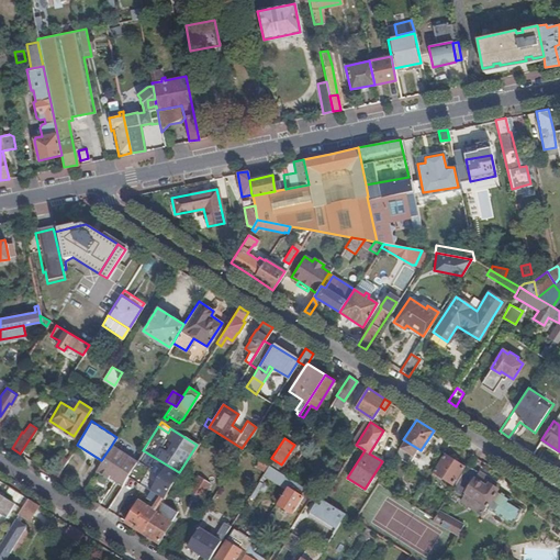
[(111,446),(101,460),(96,470),(108,478),(110,473),(123,482),(123,481),(136,461),(111,446)]
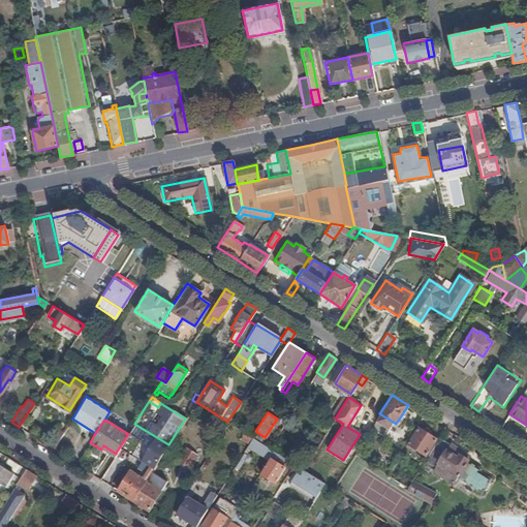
[(134,424),(128,434),(116,453),(145,472),(142,477),(129,469),(117,489),(133,500),(146,481),(159,459),(168,444),(134,424)]
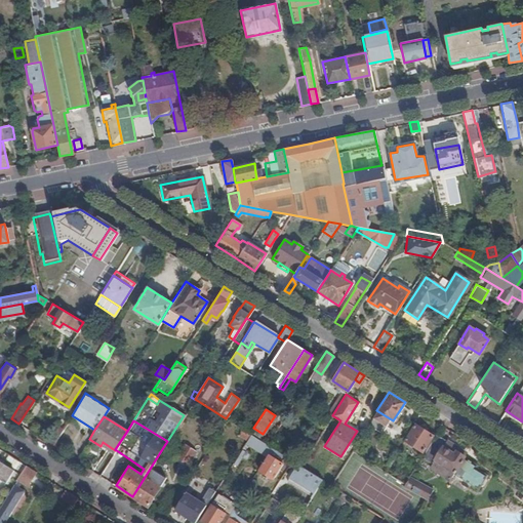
[(432,435),(414,424),(403,442),(408,445),(409,443),(421,451),(432,435)]
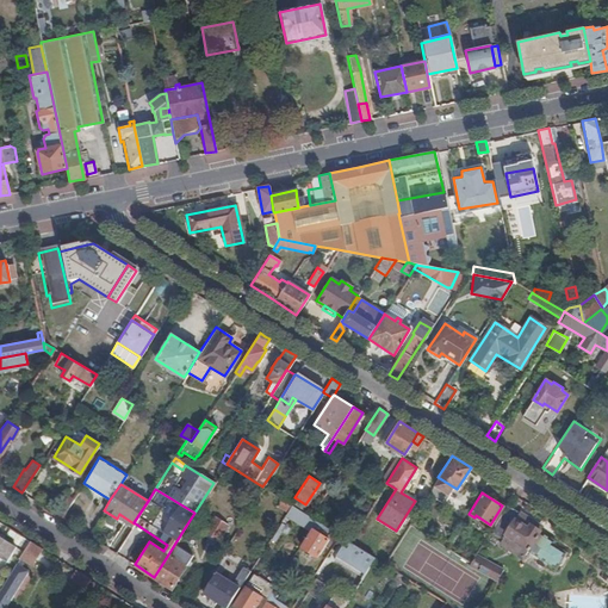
[(61,517),(73,498),(64,494),(53,513),(61,517)]
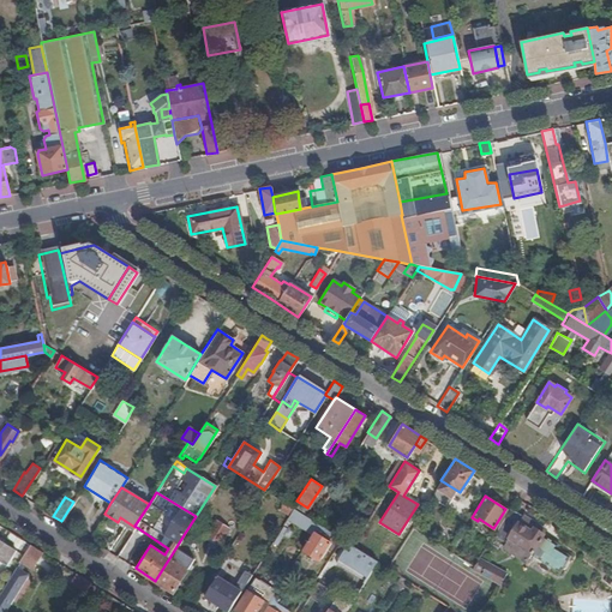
[(293,508),(279,499),(275,505),(288,514),(293,508)]
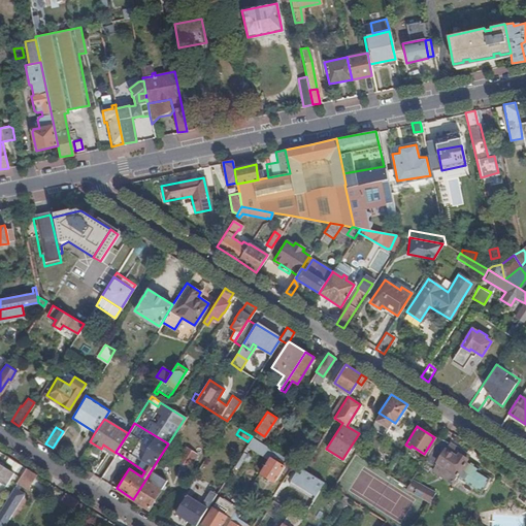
[(252,436),(248,441),(247,445),(267,458),(268,457),(272,450),(268,447),(252,436)]
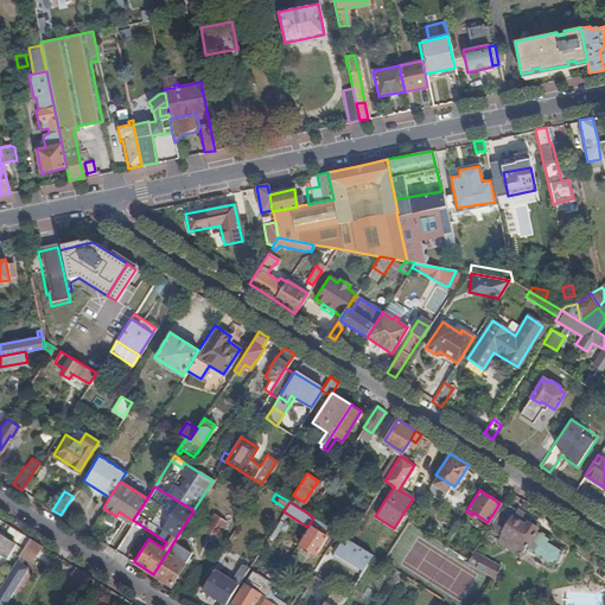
[(530,520),(503,502),(486,529),(498,536),(496,541),(518,555),(523,547),(545,560),(554,545),(549,541),(551,539),(536,529),(536,528),(528,523),(530,520)]
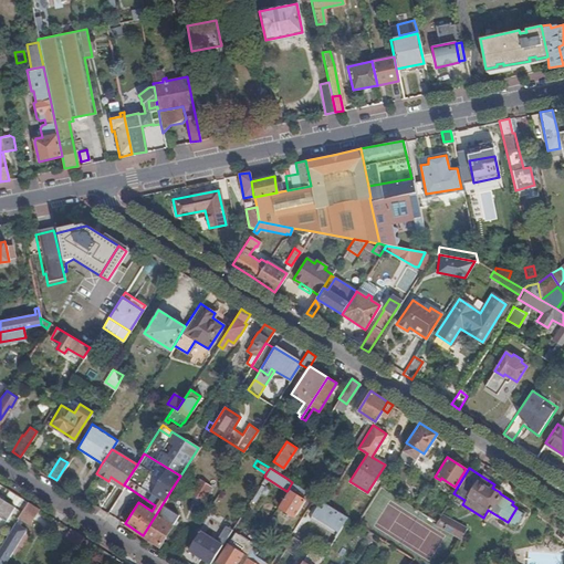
[(187,476),(183,472),(180,476),(170,491),(176,495),(180,488),(179,488),(187,476)]
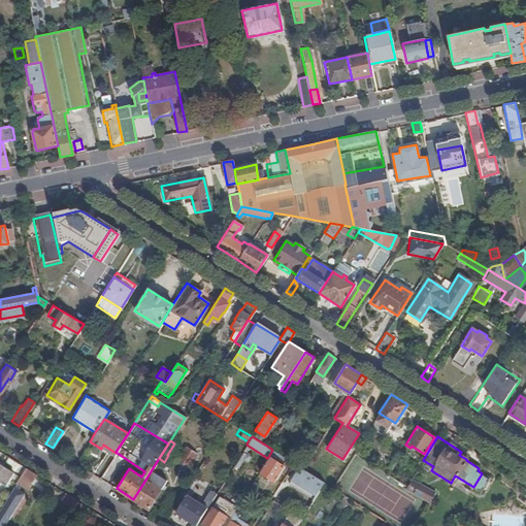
[(366,444),(361,440),(354,453),(359,456),(366,444)]
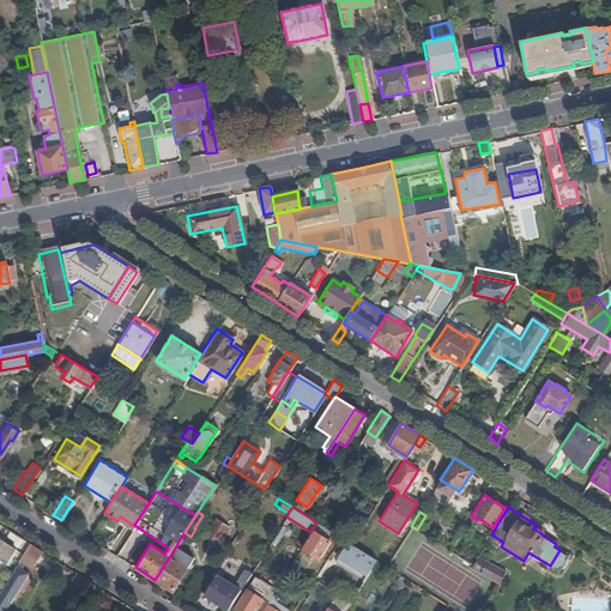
[(131,530),(134,526),(120,516),(118,521),(131,530)]
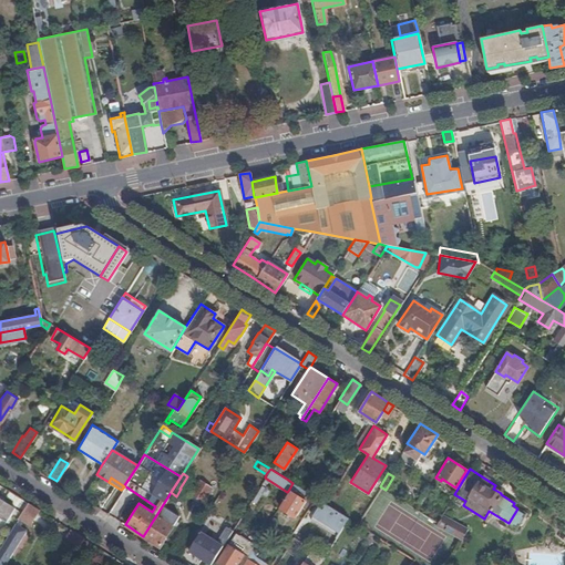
[(211,486),(198,479),(188,493),(202,502),(211,486)]
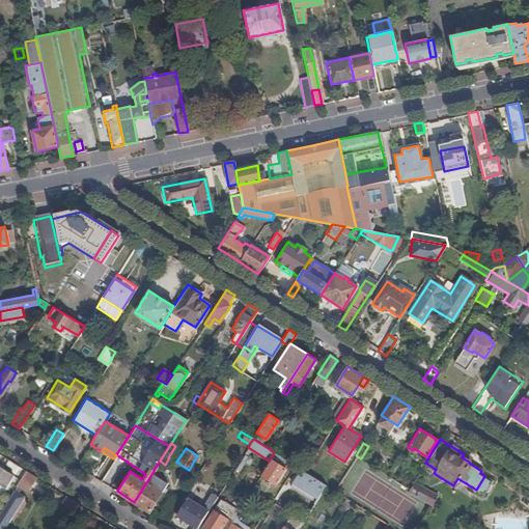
[(0,491),(17,464),(0,453),(0,491)]
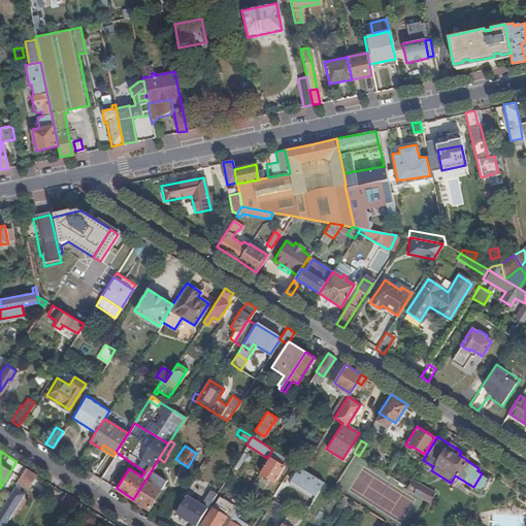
[(268,457),(267,458),(259,472),(273,482),(278,472),(282,474),(286,467),(268,457)]
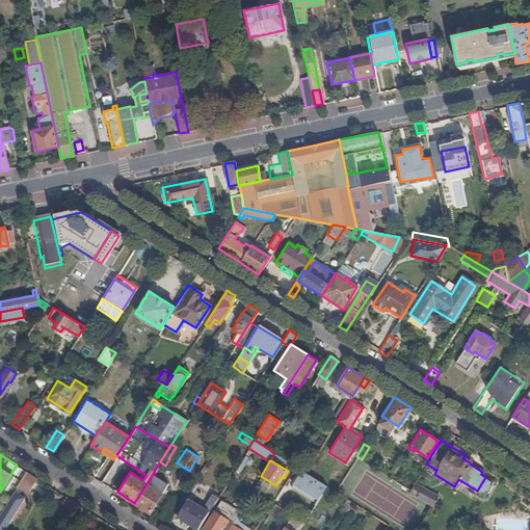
[(303,472),(300,470),(290,486),(315,502),(325,485),(303,472)]
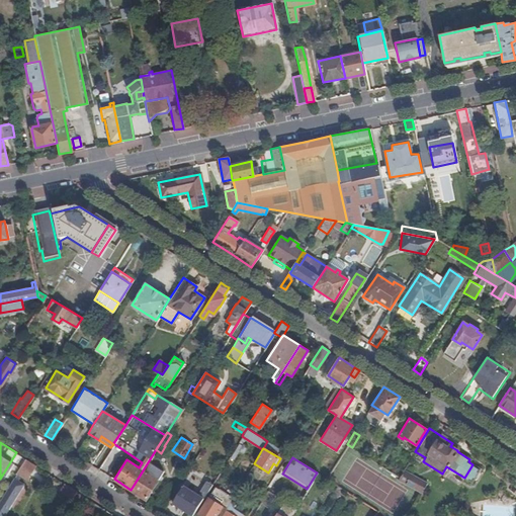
[(34,464),(25,458),(16,473),(25,479),(34,464)]
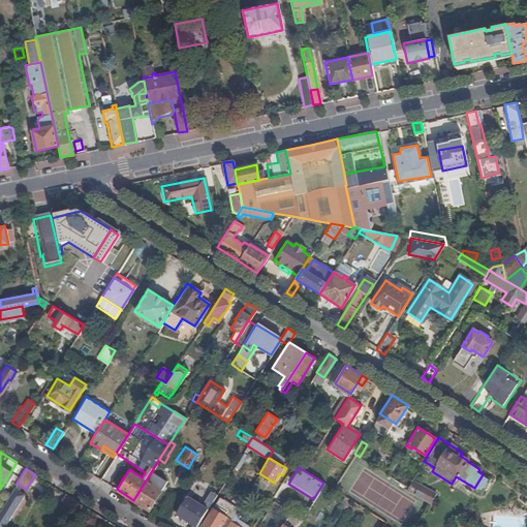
[(490,478),(483,474),(474,488),(481,492),(490,478)]
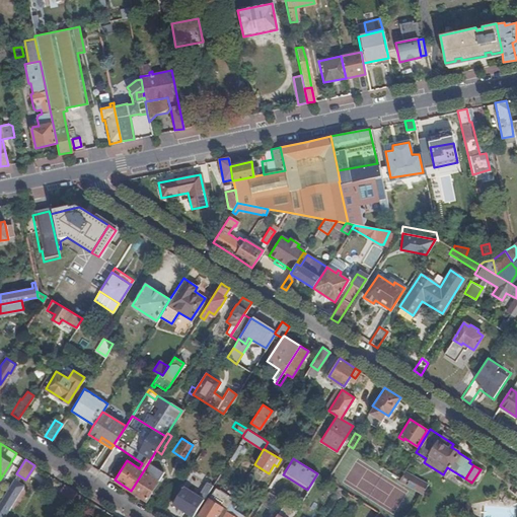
[(403,470),(398,477),(397,478),(423,493),(427,485),(403,470)]
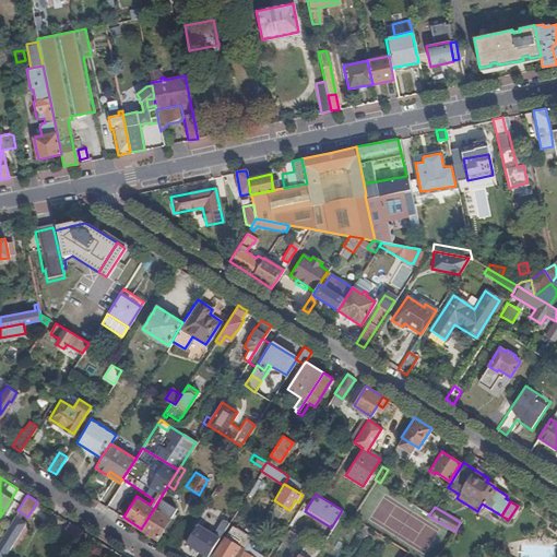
[(141,529),(156,538),(170,517),(154,508),(141,529)]
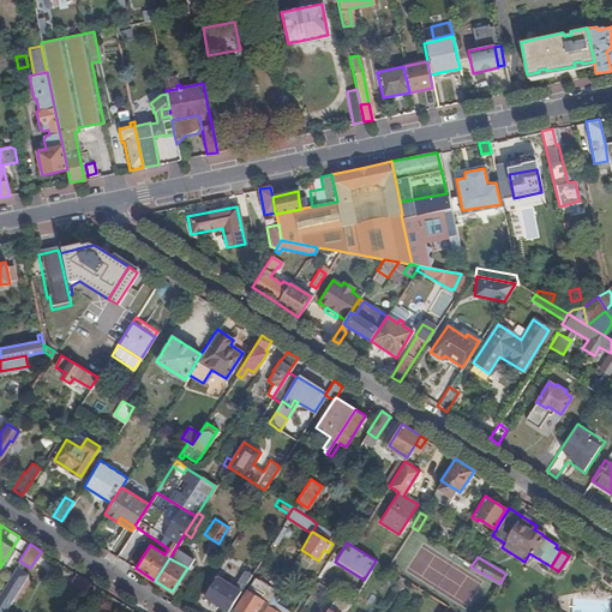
[(4,611),(28,574),(16,567),(10,577),(0,592),(0,611),(4,611)]
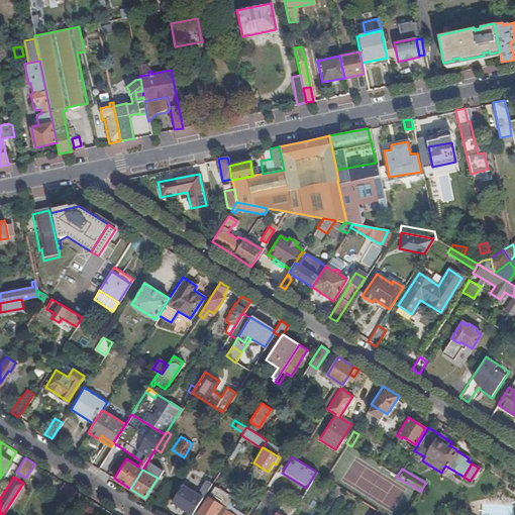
[(204,493),(209,485),(205,483),(200,491),(204,493)]
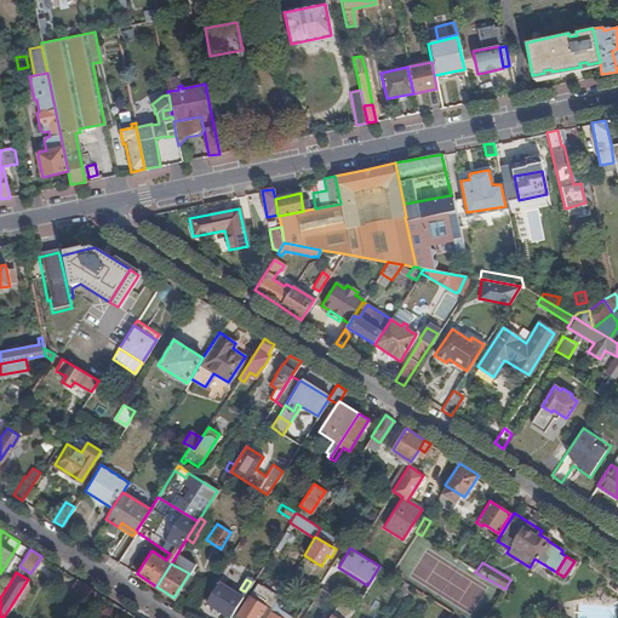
[(91,588),(79,581),(74,590),(80,594),(72,607),(76,610),(91,588)]
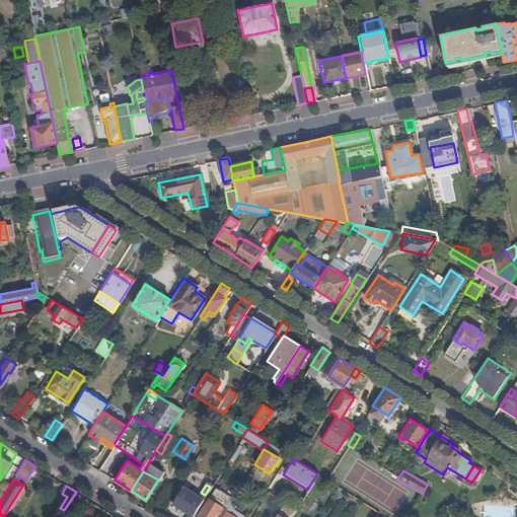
[(199,497),(182,486),(171,503),(189,514),(199,497)]
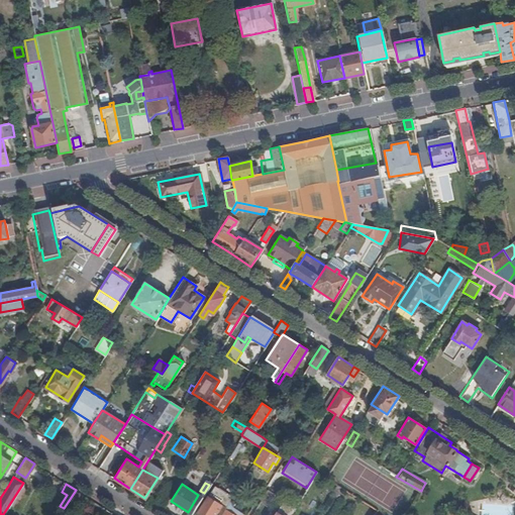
[(219,514),(231,497),(214,486),(197,512),(201,514),(219,514)]
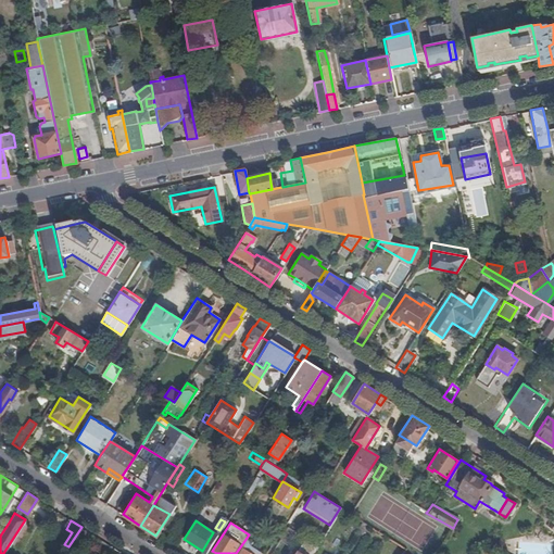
[(260,529),(254,526),(249,534),(236,553),(255,553),(252,552),(253,549),(249,545),(260,529)]
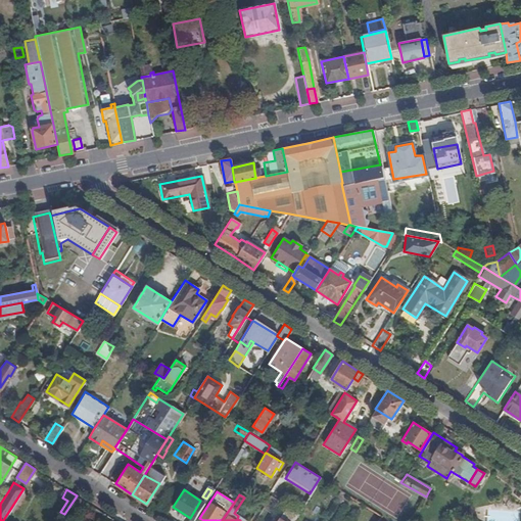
[(280,501),(270,494),(265,502),(275,509),(280,501)]
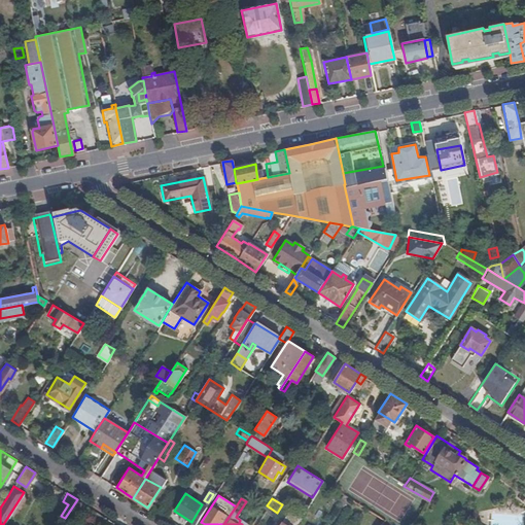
[(165,518),(172,506),(166,502),(159,515),(165,518)]
